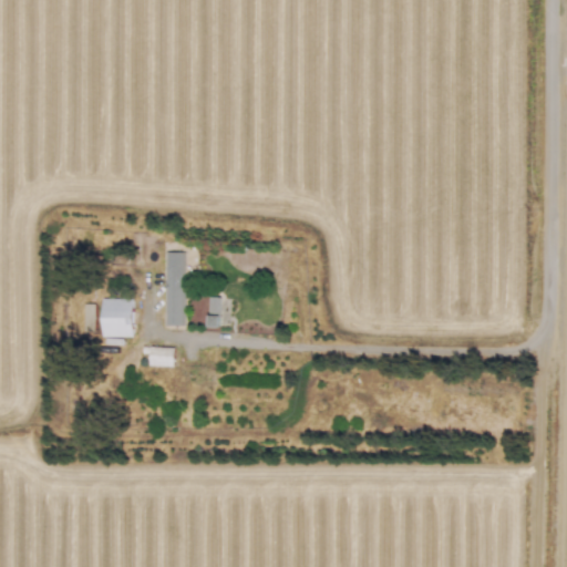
[(164,326),(184,327),(184,253),(165,253),(164,326)]
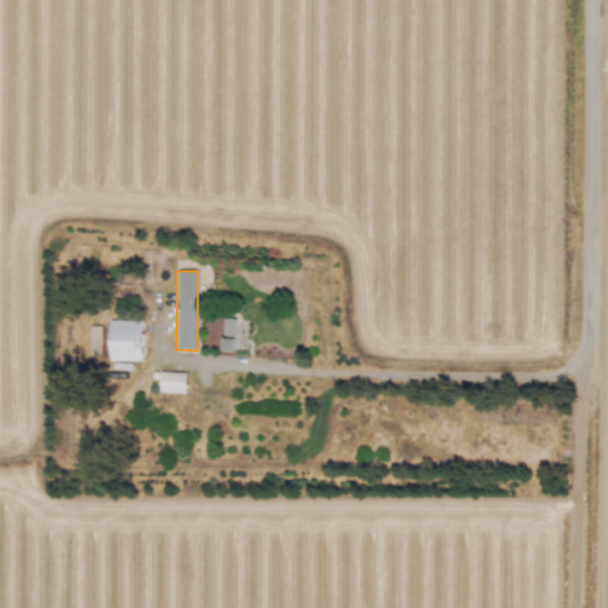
[(235,335),(236,318),(225,318),(223,334),(235,335)]
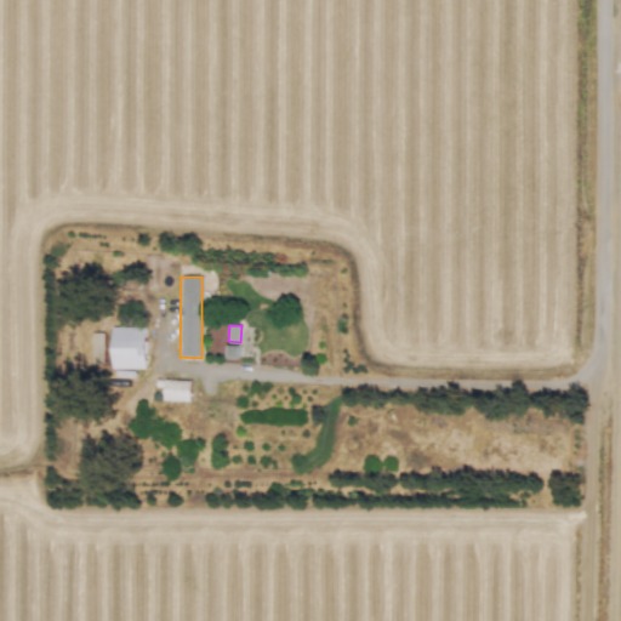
[(144,369),(144,328),(112,328),(110,369),(144,369)]
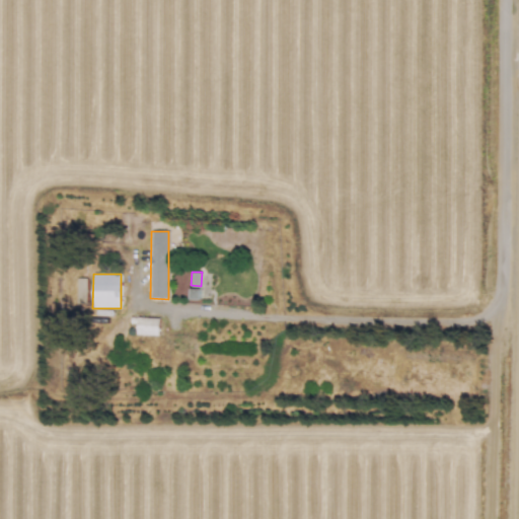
[(86,279),(76,279),(76,302),(86,302),(86,279)]
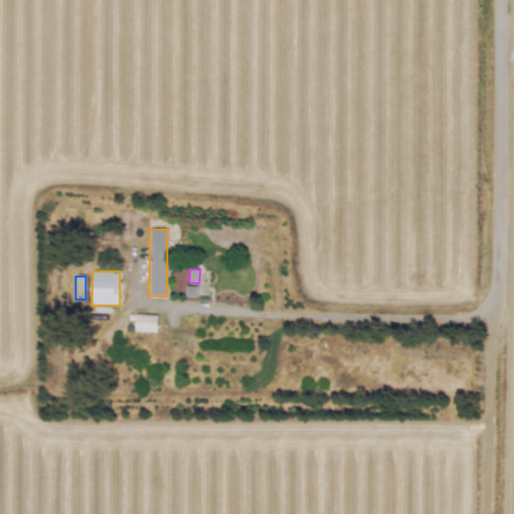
[(157,332),(158,315),(133,314),(132,331),(157,332)]
